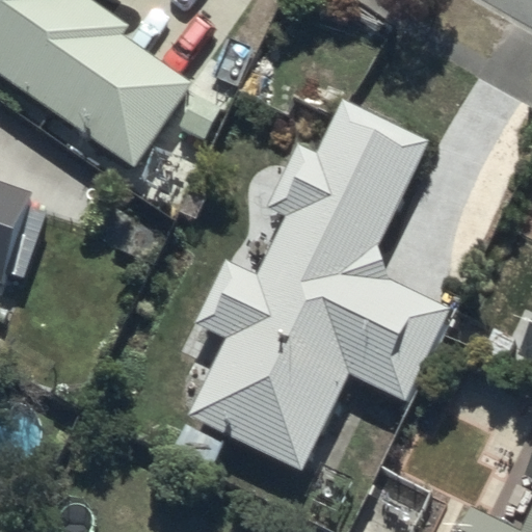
[(0,0),(0,74),(133,166),(192,83),(122,32),(128,24),(91,0),(0,0)]
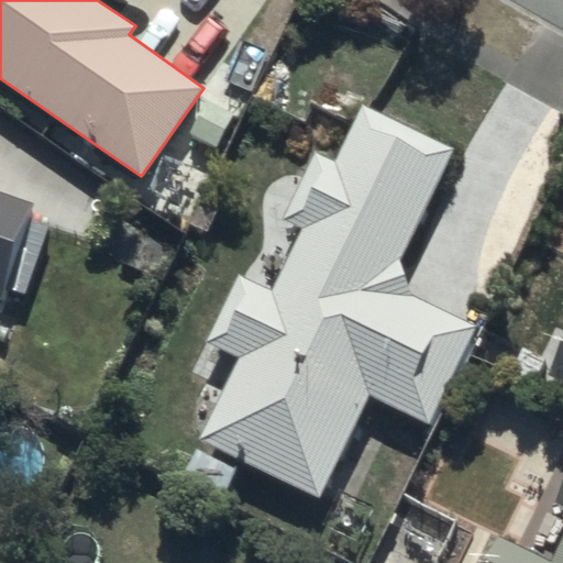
[(455,147),(362,102),(335,161),(316,151),(283,218),(304,228),(274,290),(240,274),(207,342),(241,359),(201,440),(320,498),(370,397),(428,424),(475,327),(411,296),(400,261),(455,147)]
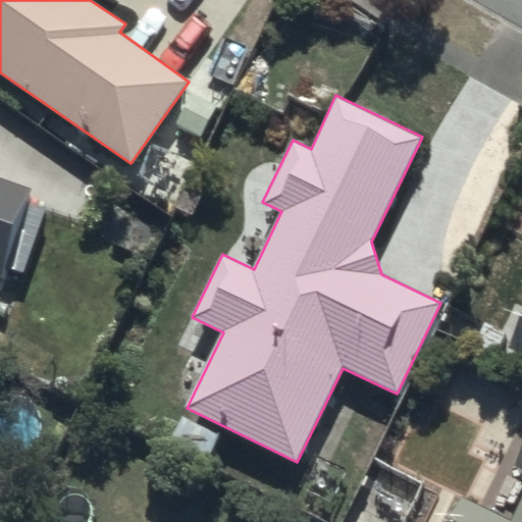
[(0,272),(30,189),(0,177),(0,272)]
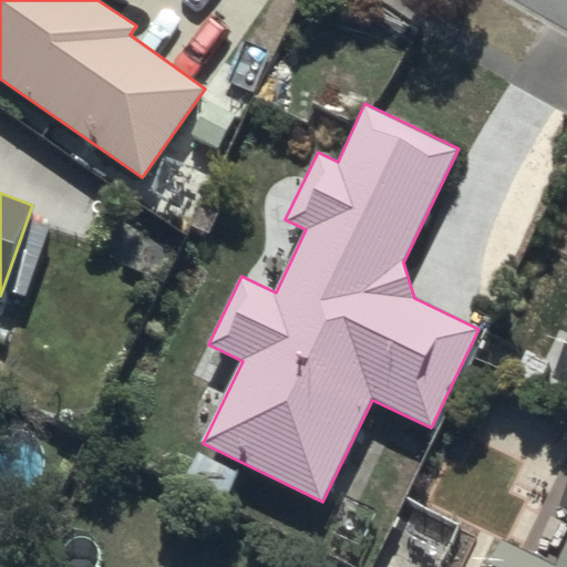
[(566,338),(550,375),(566,383),(566,338)]
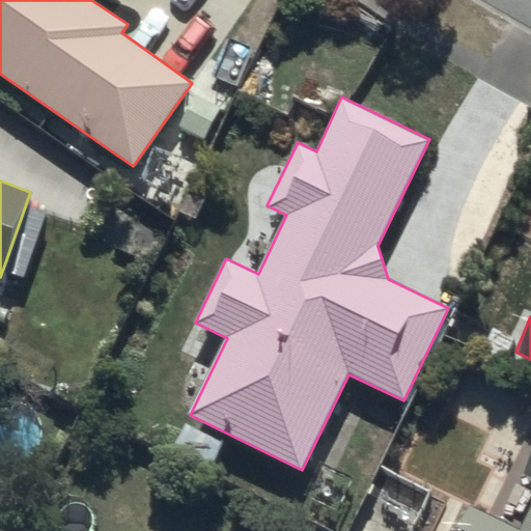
[(530,530),(530,451),(521,473),(530,477),(530,510),(521,530),(471,505),(457,530),(530,530)]
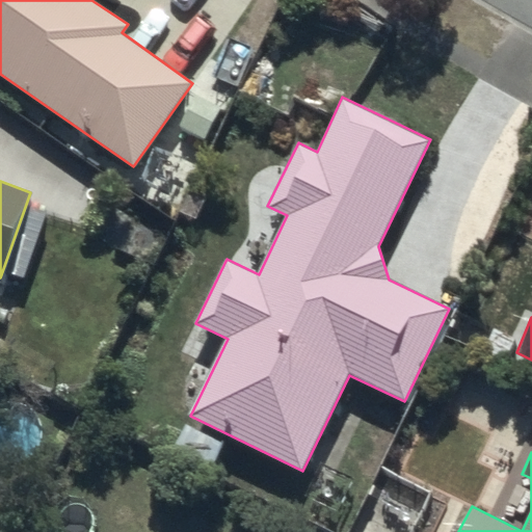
All buildings are outlined.
